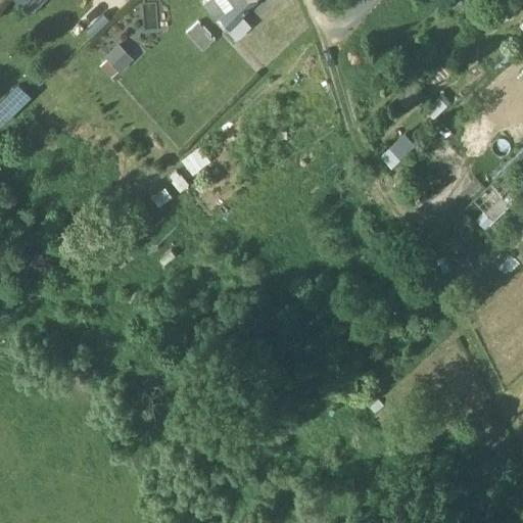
[(245,0),(210,0),(203,5),(217,21),(222,17),(245,0)]
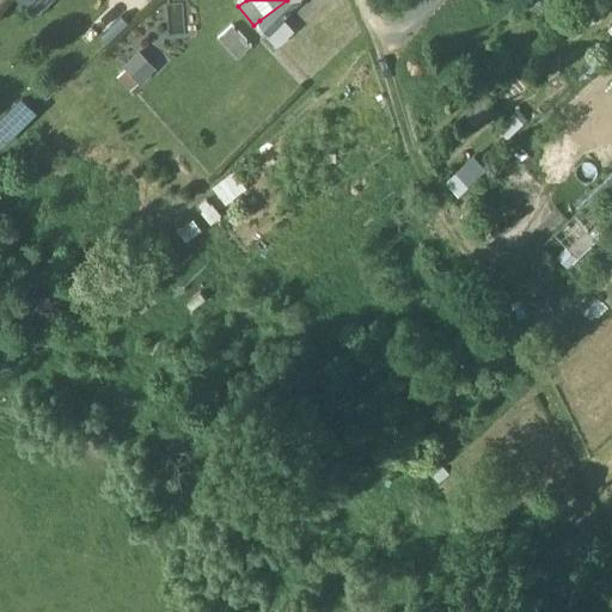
[(301,0),(287,0),(259,20),(269,34),(303,0),(301,0)]
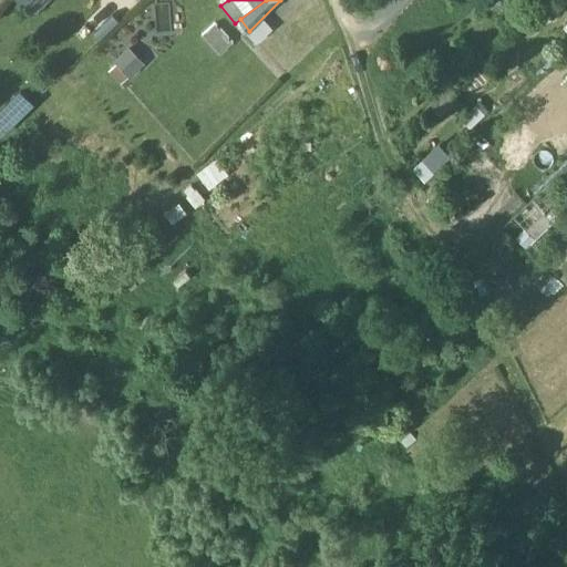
[(233,44),(214,23),(200,34),(218,55),(233,44)]
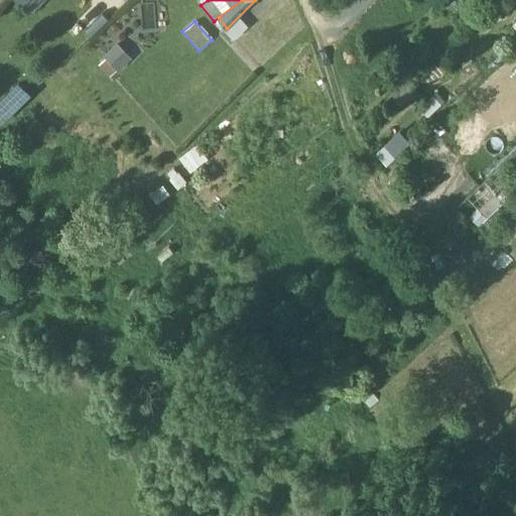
[(130,56),(115,42),(103,55),(118,70),(130,56)]
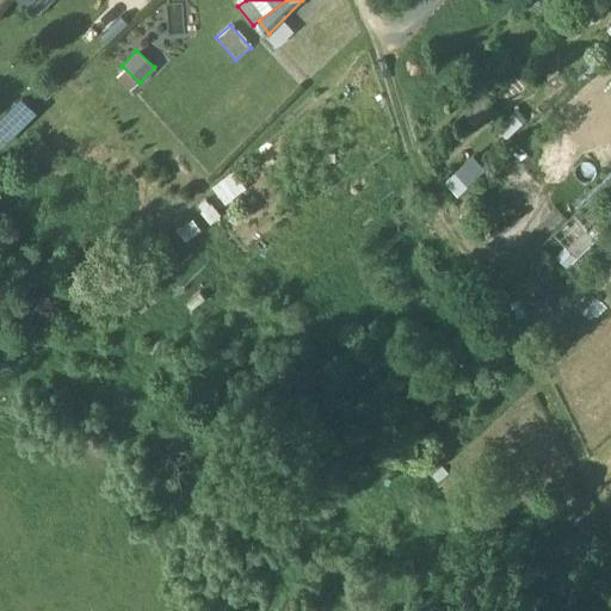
[(0,118),(0,139),(2,141),(34,111),(20,98),(0,118)]
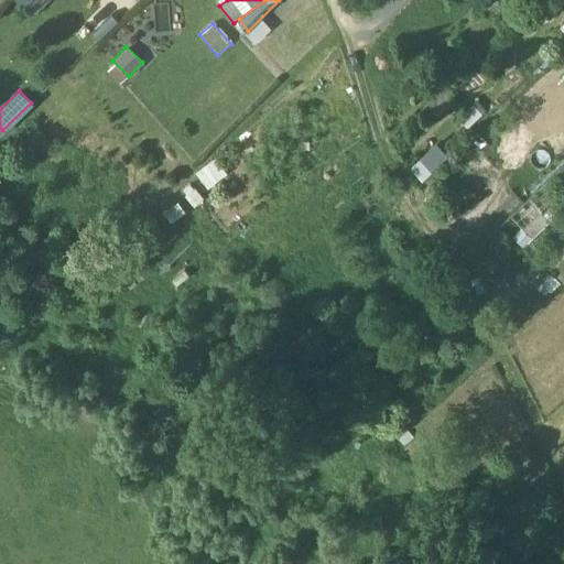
[(440,139),(413,163),(424,175),(451,152),(440,139)]
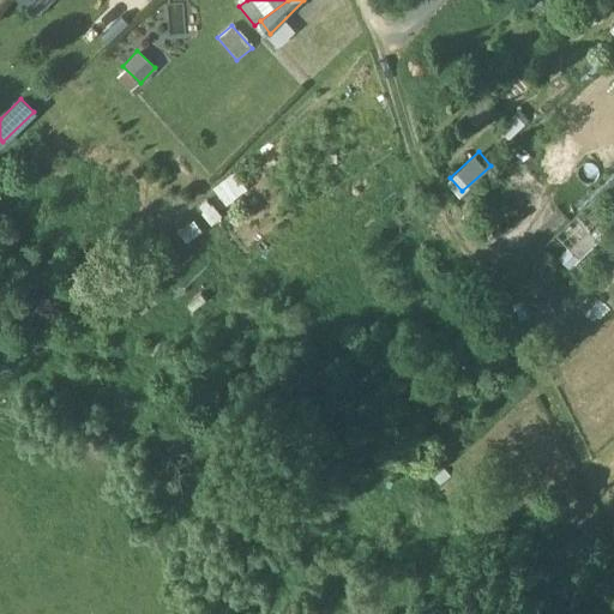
All buildings are outlined.
